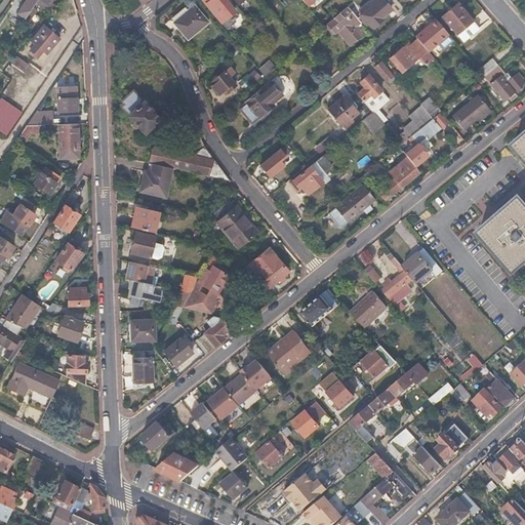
[(35,0),(18,0),(24,3),(16,13),(25,18),(32,7),(35,3),(34,2),(35,0)]
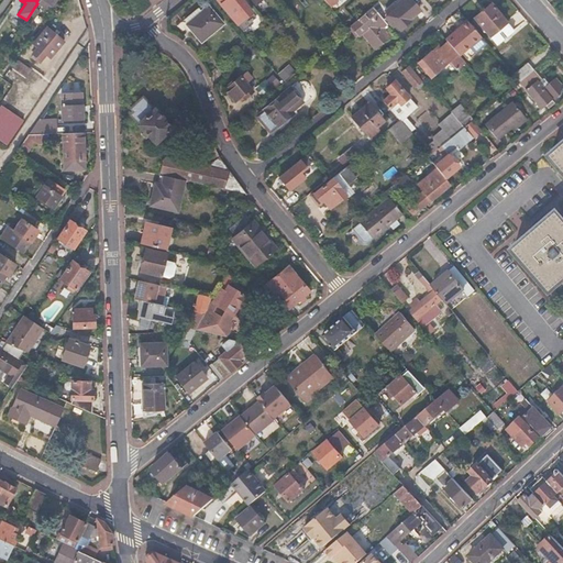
[(217,0),(238,23),(252,11),(242,0),(217,0)]
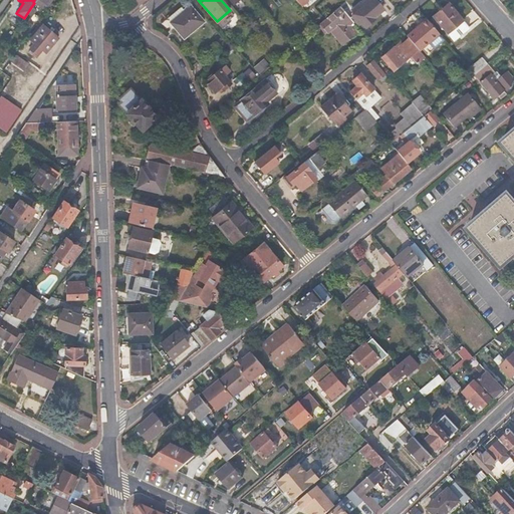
[(380,7),(374,0),(364,0),(359,5),(361,7),(352,15),(356,20),(358,19),(365,28),(374,20),(372,18),(379,12),(382,10),(380,7)]
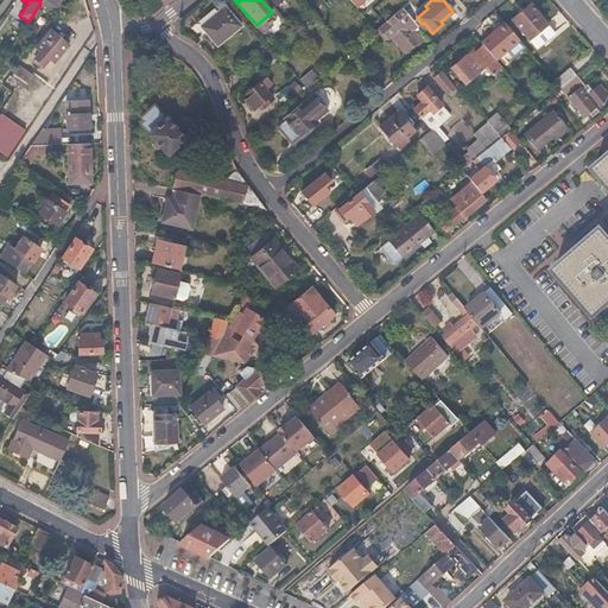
[(530,5),(512,19),(513,20),(510,23),(514,29),(518,26),(534,45),(552,31),(530,5)]
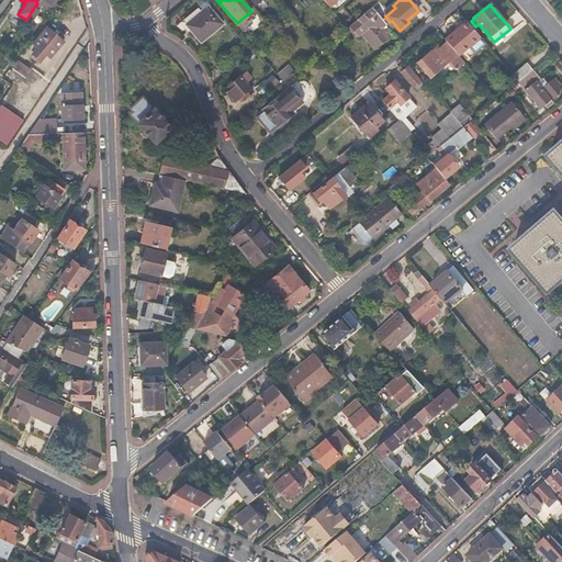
[(197,8),(182,20),(201,43),(223,24),(208,6),(200,12),(197,8)]
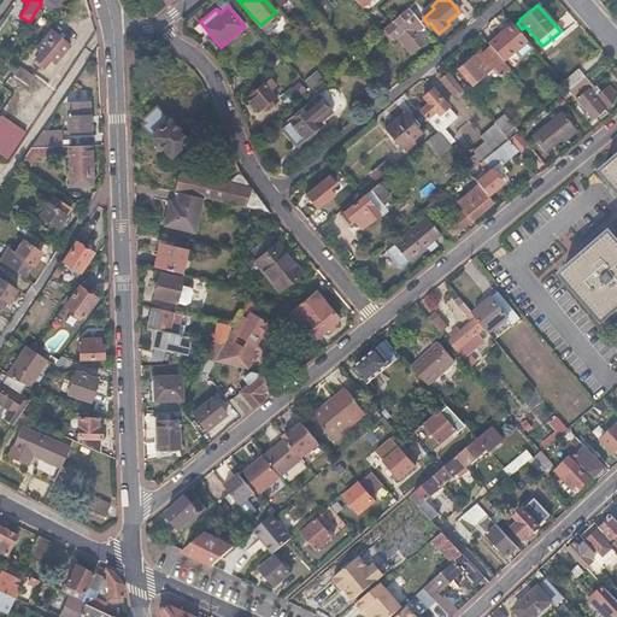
[(43,12),(37,9),(29,22),(28,25),(33,29),(43,12)]
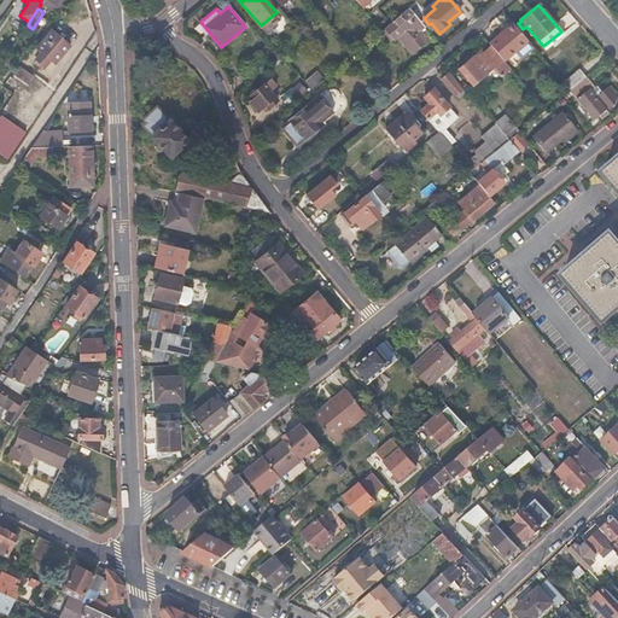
[(409,9),(391,23),(384,29),(392,38),(400,31),(414,50),(427,40),(412,21),(417,17),(409,9)]
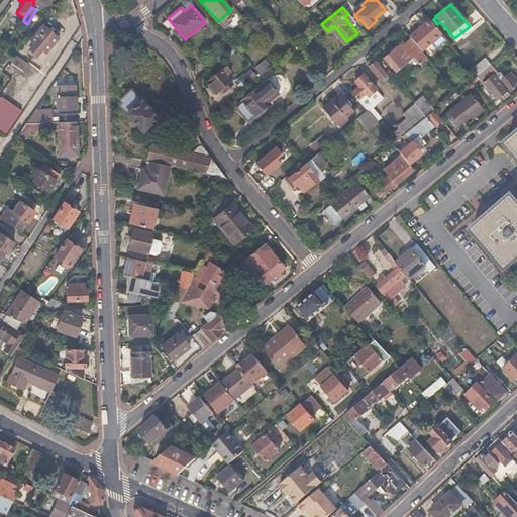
[(429,20),(408,37),(421,53),(423,50),(442,34),(429,20)]
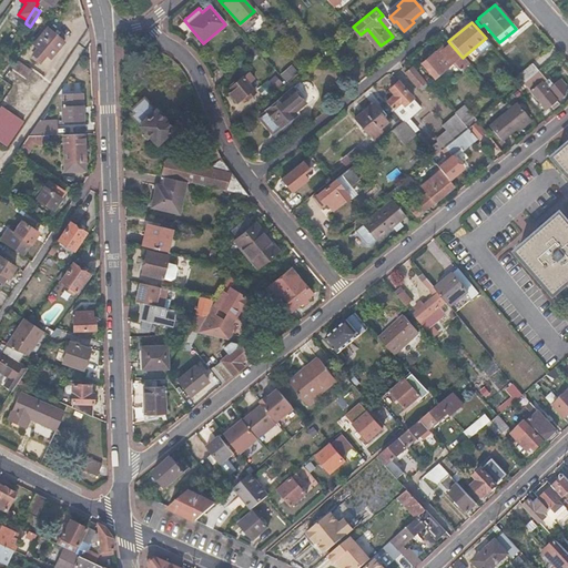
[(63,42),(47,28),(33,44),(38,49),(32,54),(39,61),(44,54),(50,59),(63,42)]
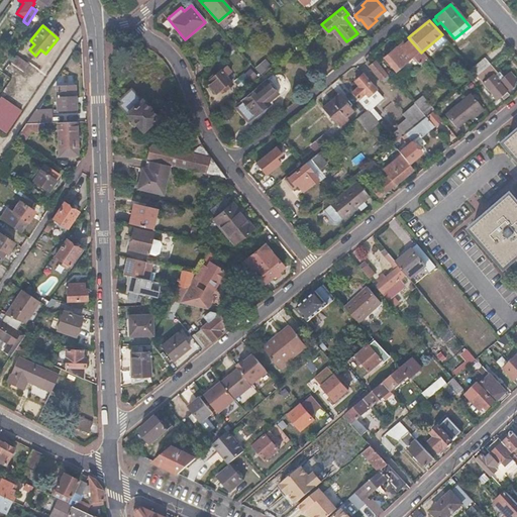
[(447,40),(442,34),(423,50),(428,57),(447,40)]
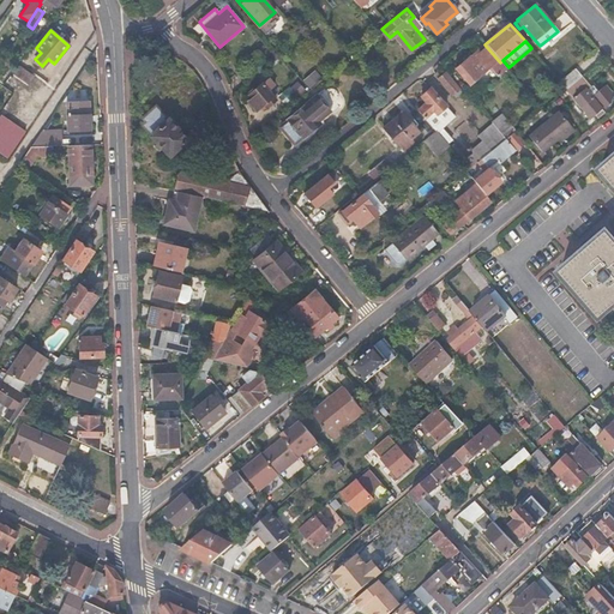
[(500,62),(485,44),(456,70),(469,85),(489,68),(498,77),(506,70),(500,62)]
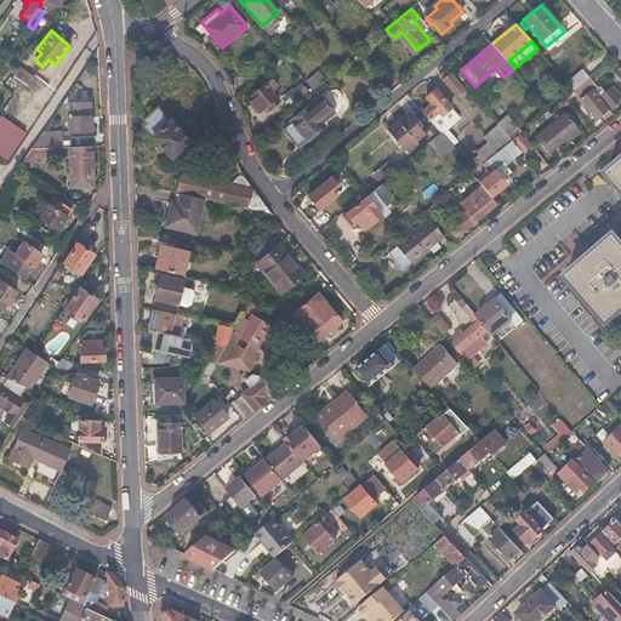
[(267,72),(260,63),(240,80),(246,87),(267,72)]
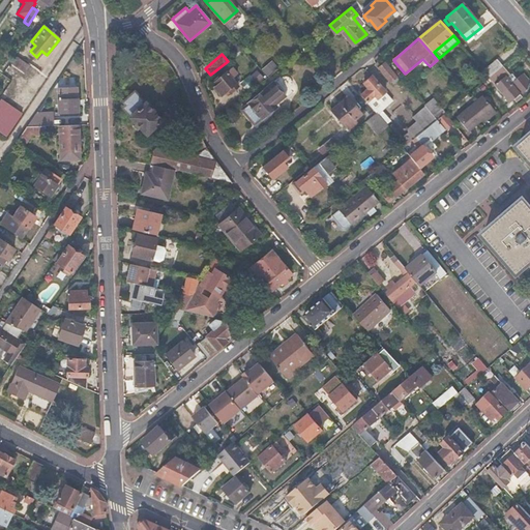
[(17,58),(11,65),(24,75),(29,66),(17,58)]
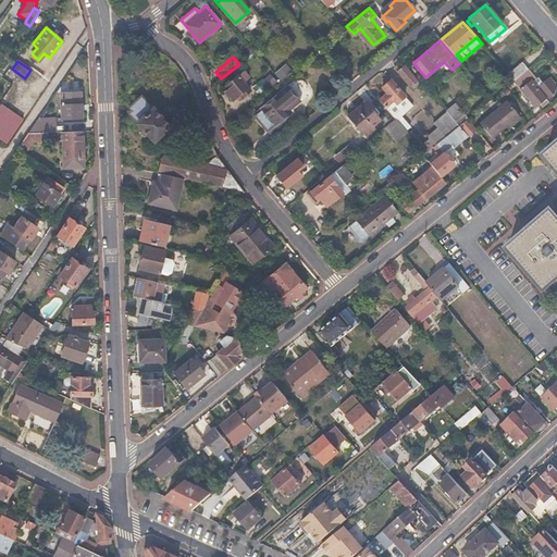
[(528,69),(521,61),(506,73),(514,81),(528,69)]
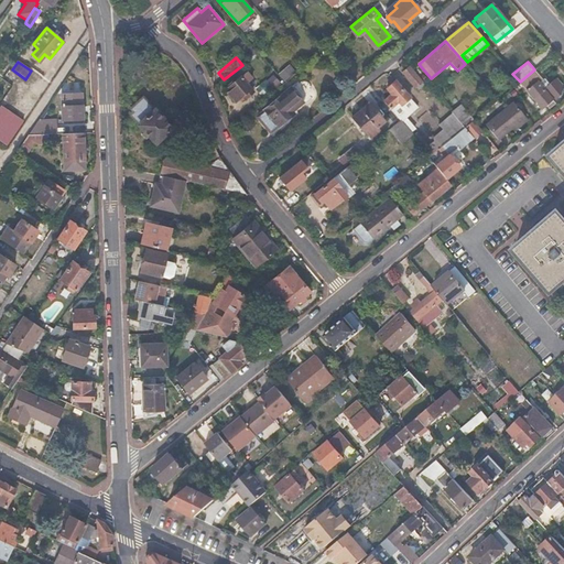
[(410,68),(402,74),(414,87),(421,82),(410,68)]
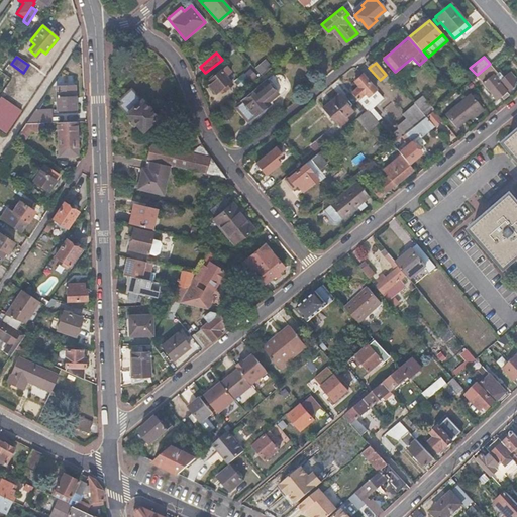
[(490,64),(477,75),(497,100),(507,92),(494,77),(497,74),(490,64)]
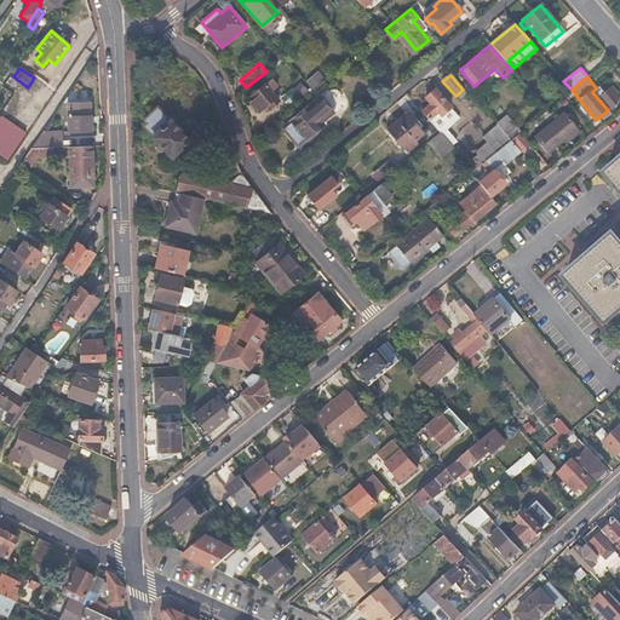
[(269,80),(250,96),(253,99),(248,103),(257,113),(267,105),(268,108),(276,101),(269,92),(275,86),(269,80)]
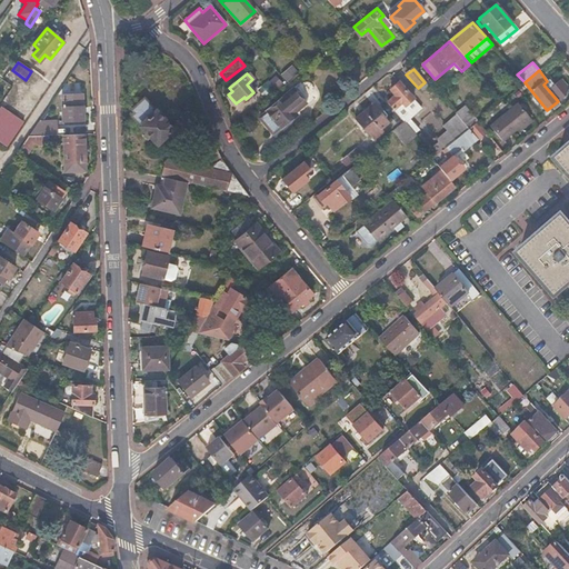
[(398,83),(389,90),(395,97),(387,103),(403,121),(413,133),(417,130),(408,119),(420,109),(398,83)]
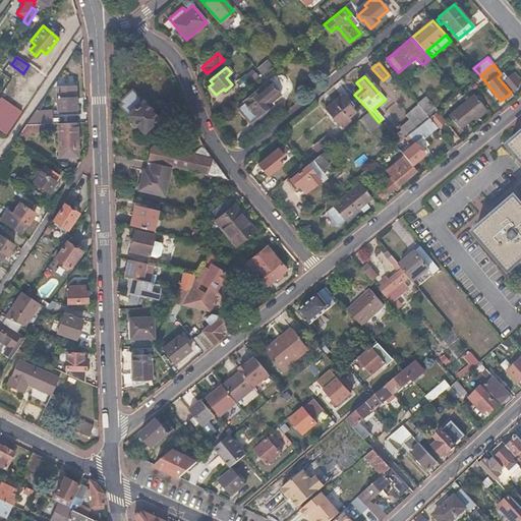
[(257,91),(243,103),(244,104),(238,109),(248,122),(255,116),(256,118),(271,106),(269,103),(281,93),(271,80),(257,91)]
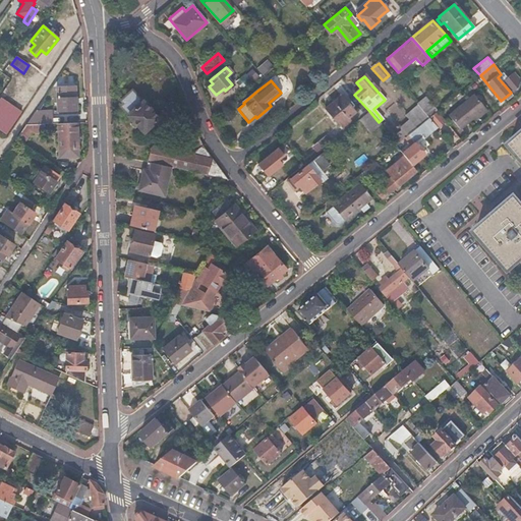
[(76,88),(58,88),(58,112),(76,111),(76,88)]
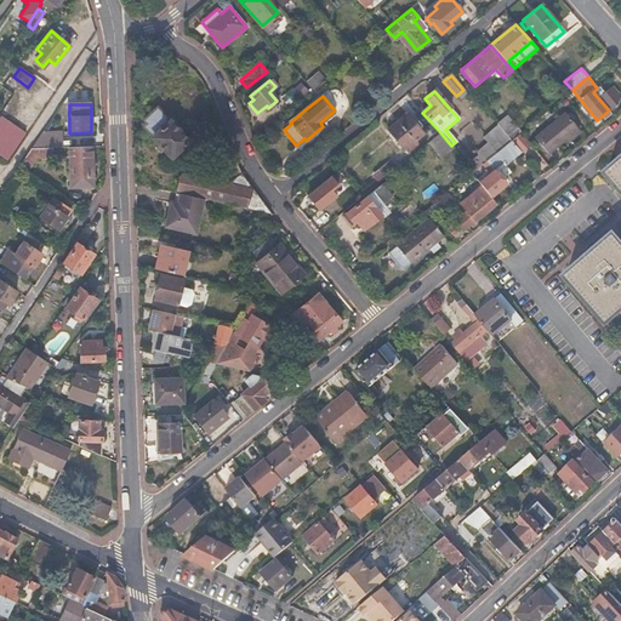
[(151,124),(147,127),(155,137),(154,138),(172,157),(188,141),(159,109),(147,120),(151,124)]
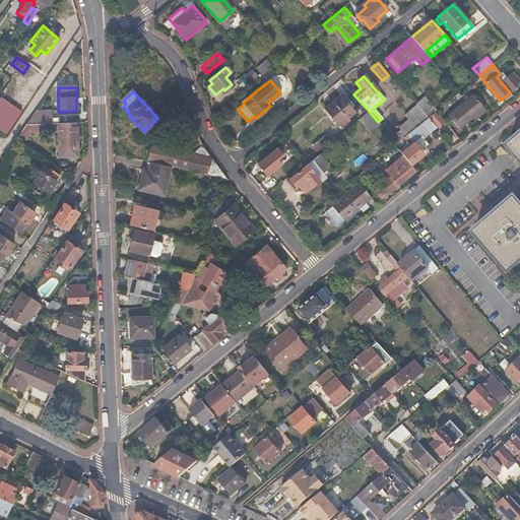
[(484,107),(473,93),(447,114),(459,128),(476,113),(484,107)]
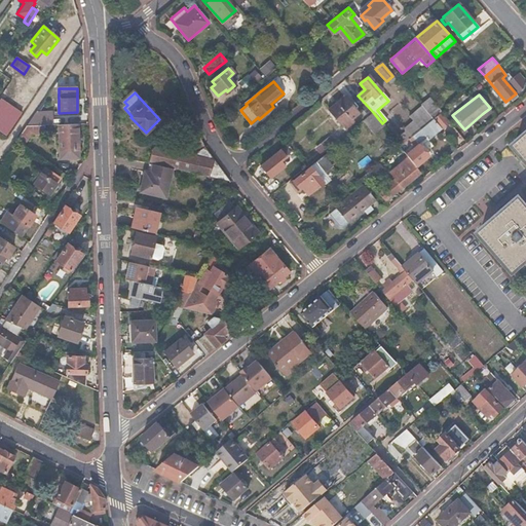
[(344,97),(328,110),(342,127),(343,126),(347,129),(354,124),(350,120),(358,114),(344,97)]
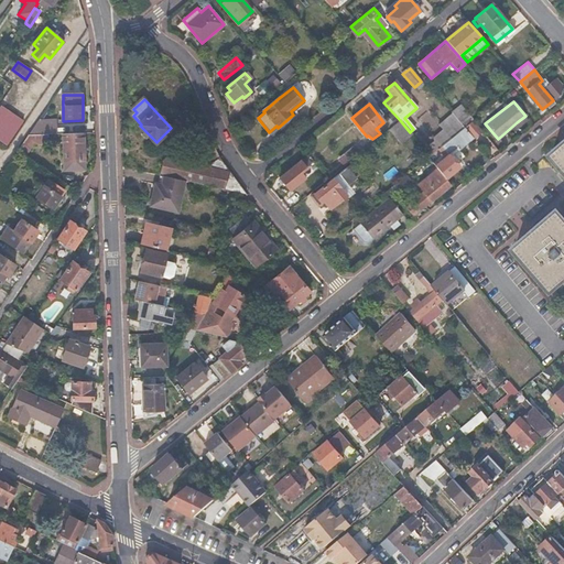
[(1,106),(0,107),(0,140),(8,145),(24,121),(1,106)]
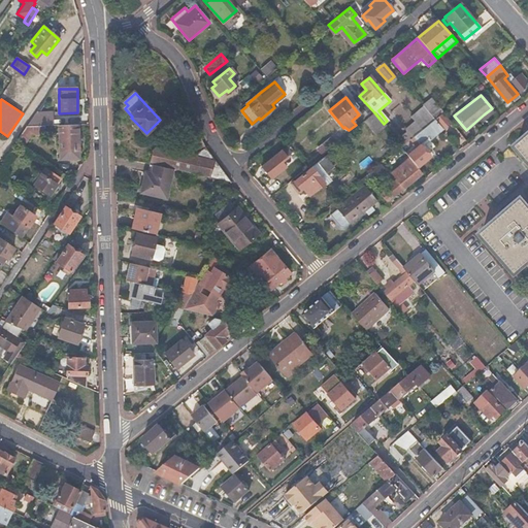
[(422,106),(423,106),(434,120),(442,112),(430,99),(422,106)]
